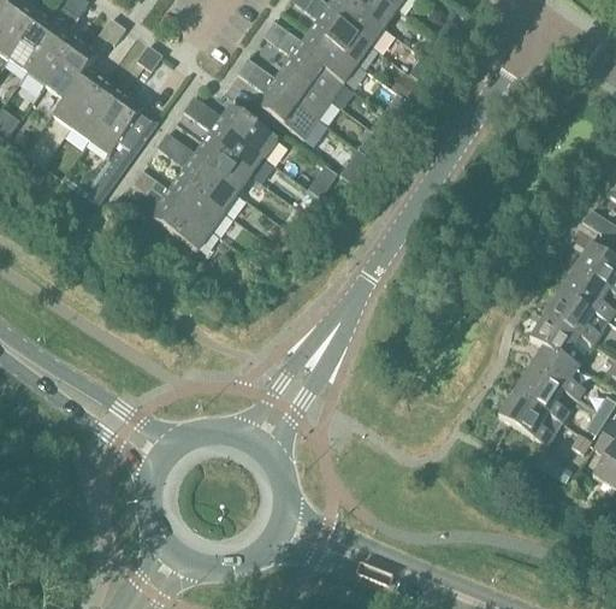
[(0,30),(23,0),(0,0),(0,30)]
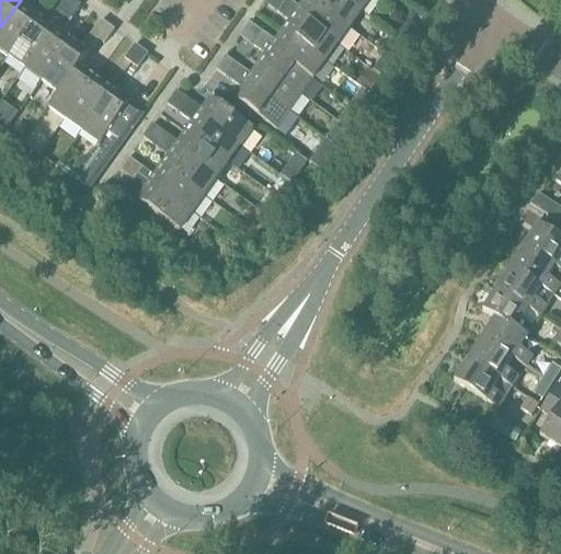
[(0,47),(8,53),(39,9),(27,0),(21,0),(0,27),(0,47)]
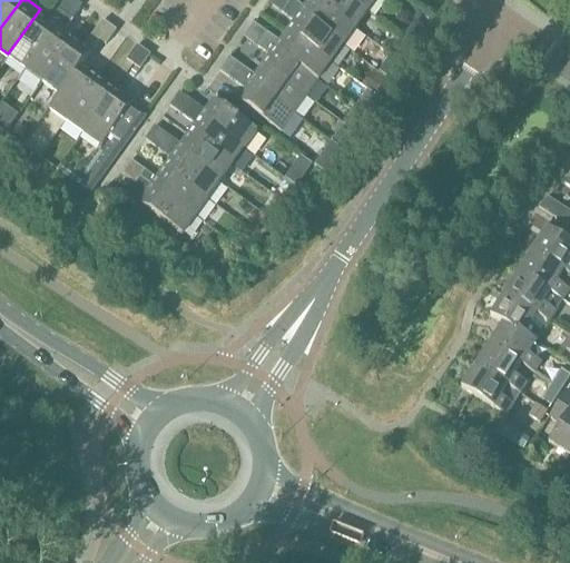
[(71,16),(76,9),(64,0),(61,0),(57,6),(71,16)]
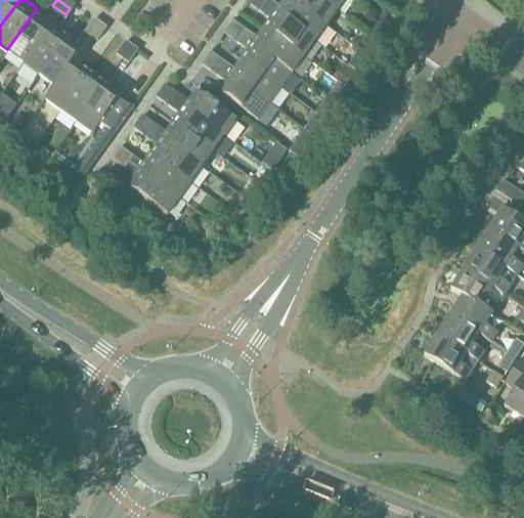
[(58,0),(70,8),(75,2),(72,0),(58,0)]
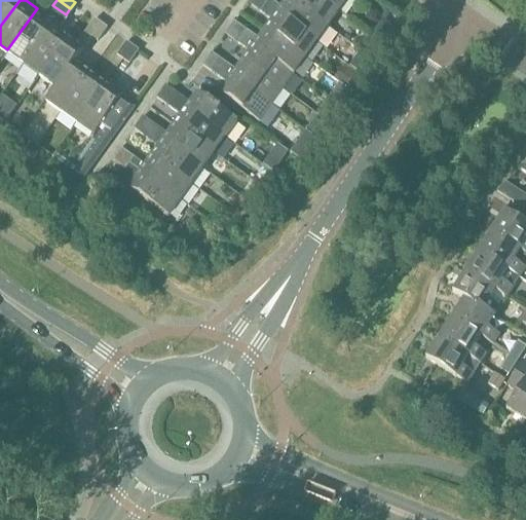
[(265,0),(255,0),(253,2),(270,14),(263,24),(305,53),(316,38),(265,0)]
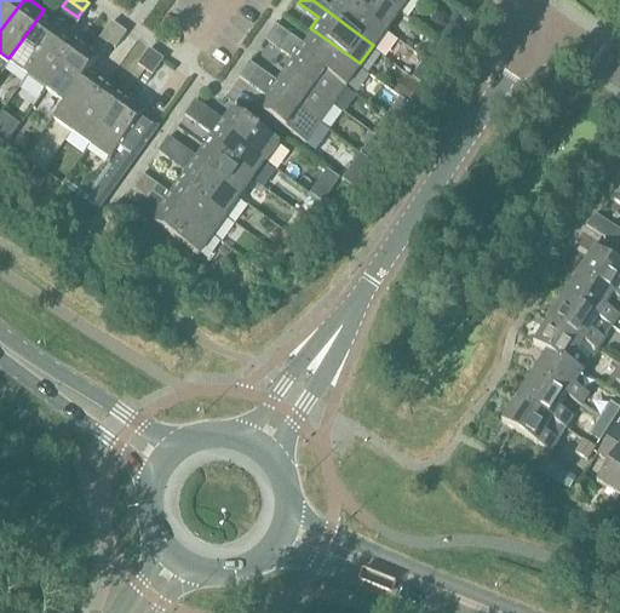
[(373,45),(386,26),(350,0),(331,0),(329,3),(326,0),(313,0),(373,45)]
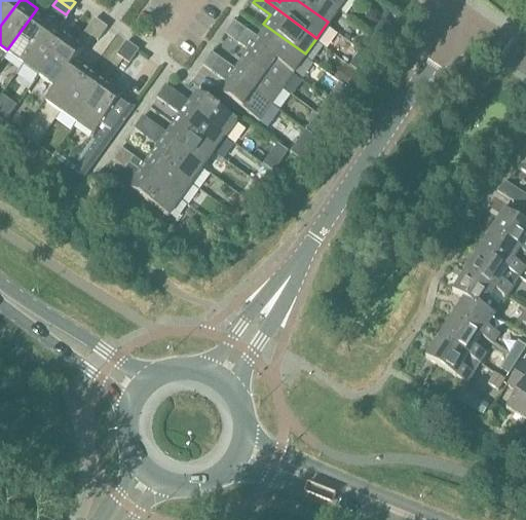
[(297,0),(328,22),(339,6),(331,0),(297,0)]
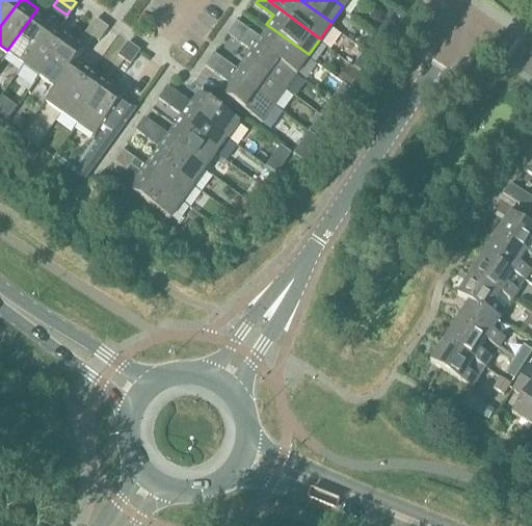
[(23,62),(53,20),(37,8),(7,50),(23,62)]
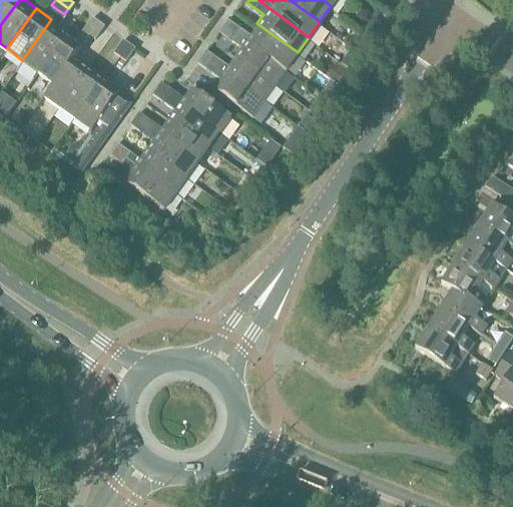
[(86,21),(99,30),(103,23),(91,14),(86,21)]
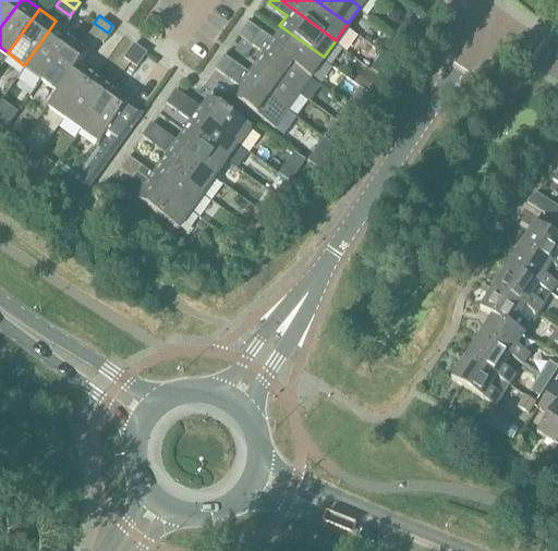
[(245,36),(255,22),(249,16),(238,31),(245,36)]
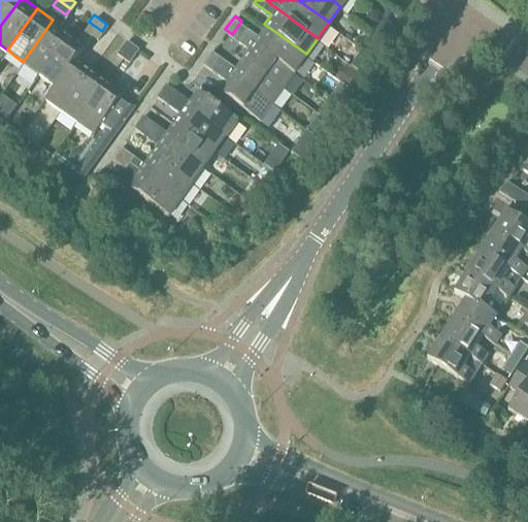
[(38,72),(69,31),(53,20),(23,62),(38,72)]
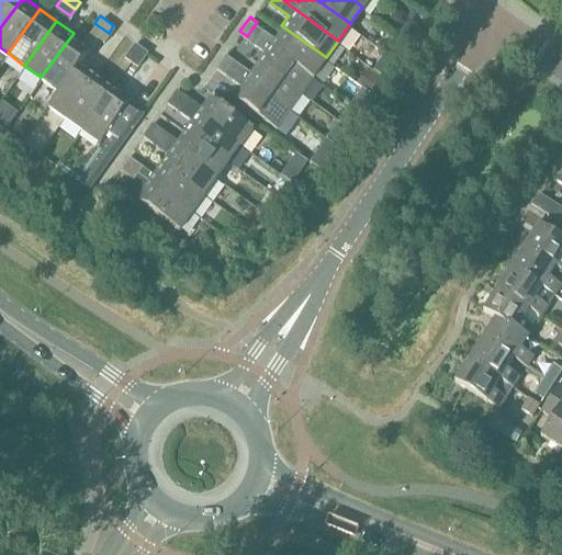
[(259,34),(265,27),(257,22),(247,36),(265,48),(257,58),(302,91),(314,74),(259,34)]
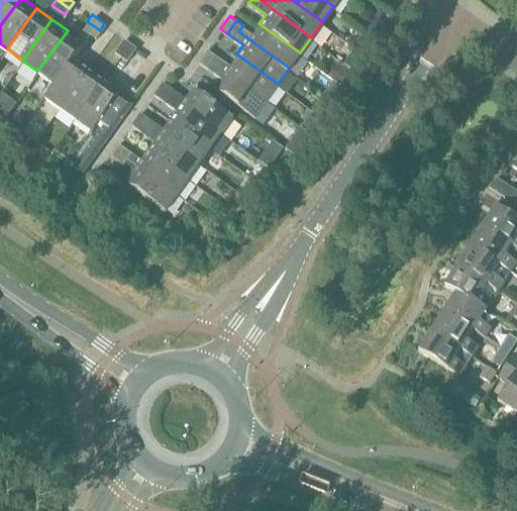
[(289,68),(300,53),(259,23),(252,32),(243,25),(238,31),(289,68)]
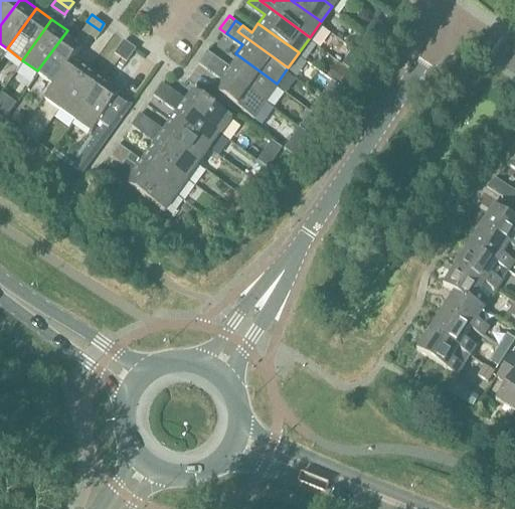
[(52,81),(72,53),(81,41),(67,30),(37,70),(52,81)]
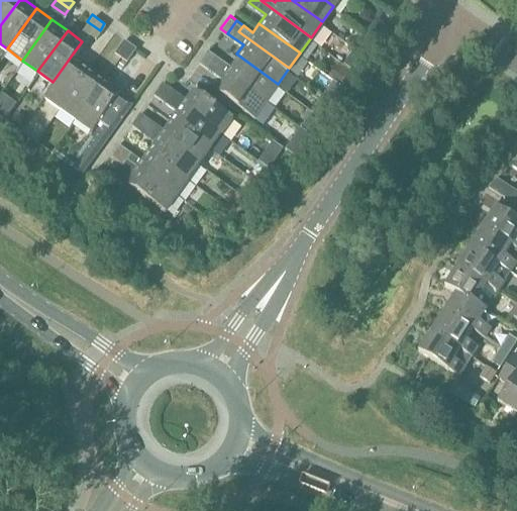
[(369,50),(376,40),(366,33),(358,43),(369,50)]
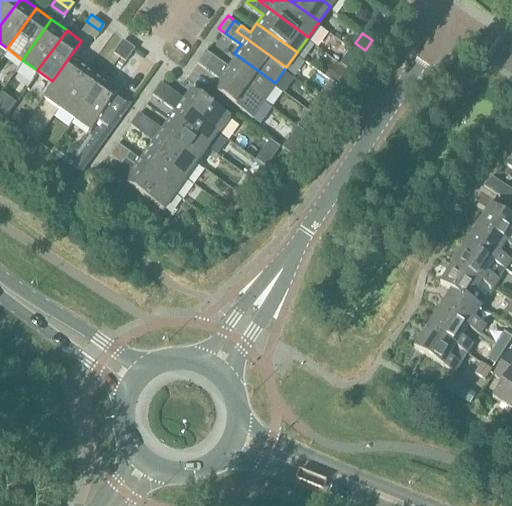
[(117,43),(129,52),(134,45),(122,36),(117,43)]
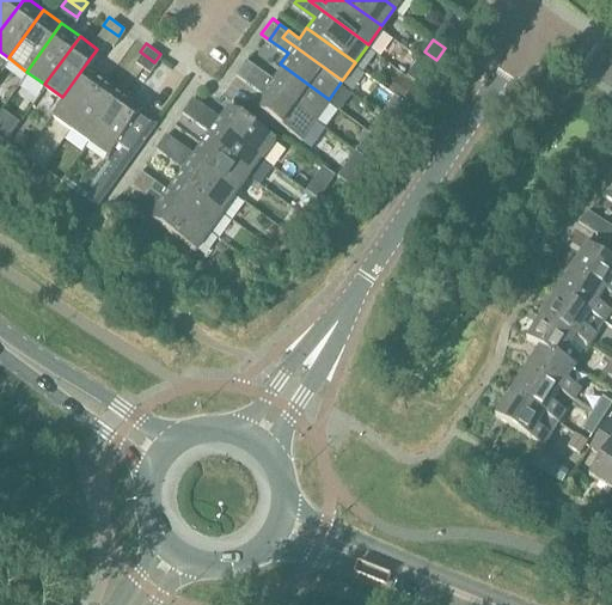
[(150,69),(154,62),(140,52),(135,59),(150,69)]
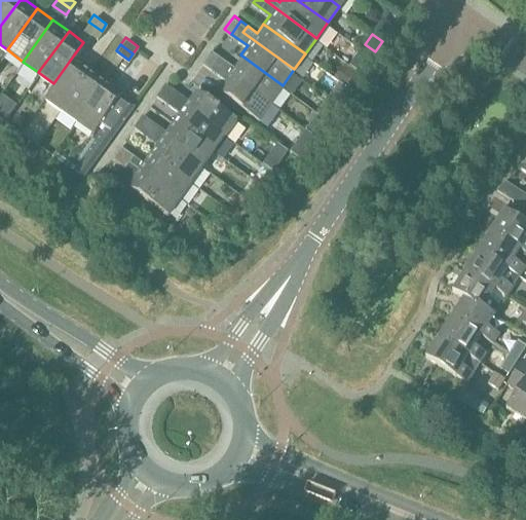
[(361,45),(348,62),(362,71),(373,54),(361,45)]
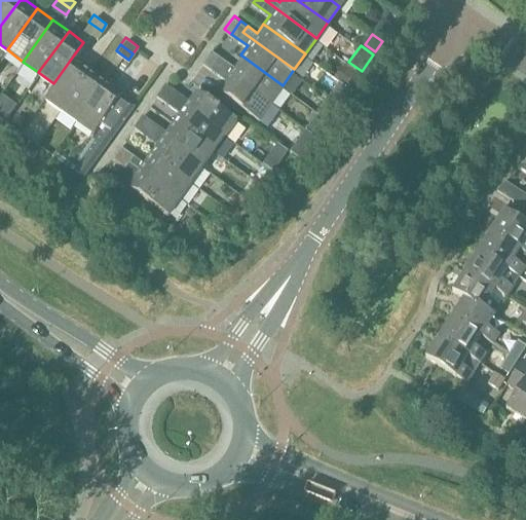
[(209,65),(218,52),(211,47),(202,60),(209,65)]
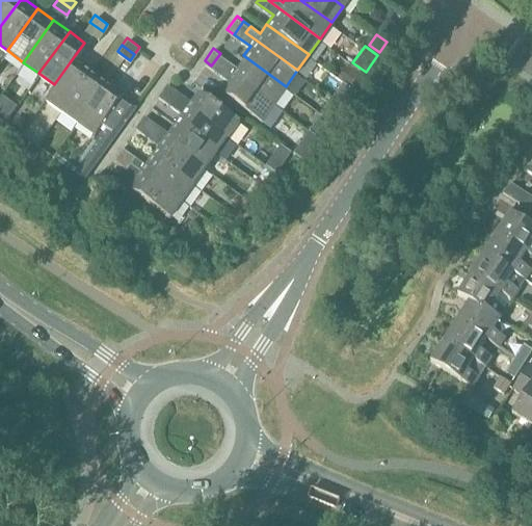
[(220,53),(211,66),(218,71),(227,58),(220,53)]
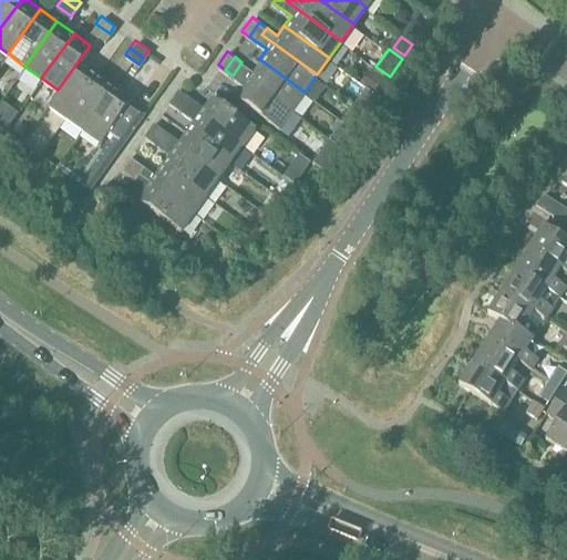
[(65,116),(98,72),(80,59),(58,90),(48,103),(65,116)]
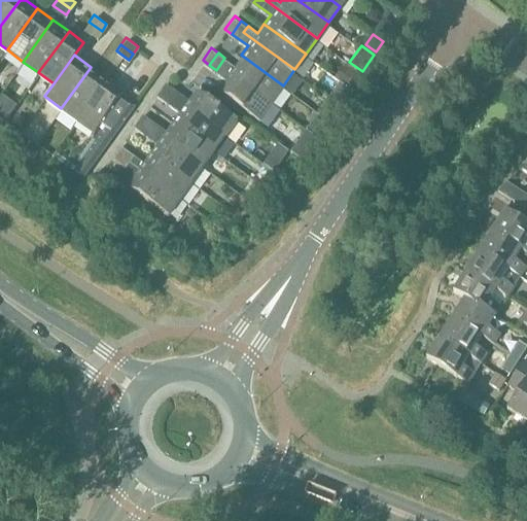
[(272,101),(283,85),(241,55),(231,70),(272,101)]
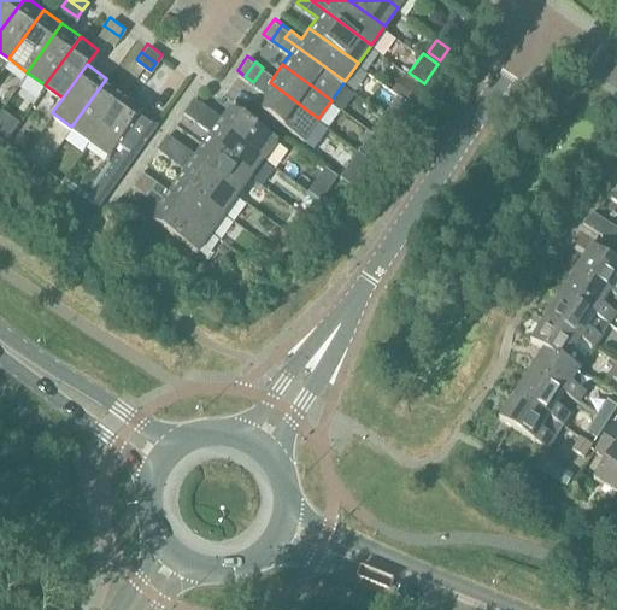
[(89,140),(124,92),(106,78),(71,127),(89,140)]
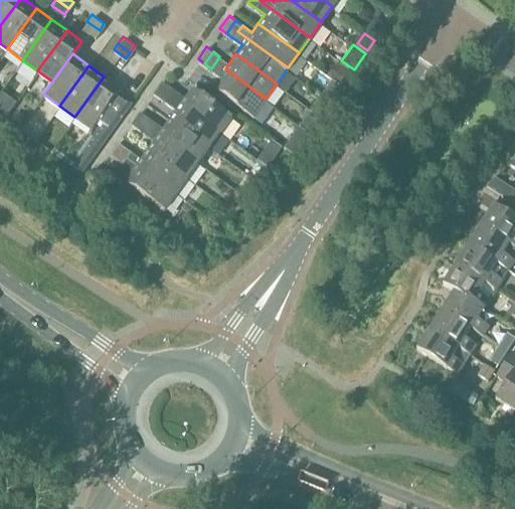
[(344,83),(352,72),(344,66),(336,78),(344,83)]
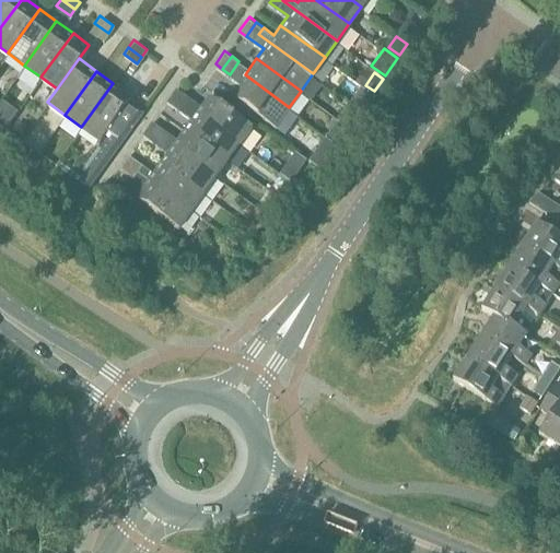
[(276,125),(289,107),(245,74),(231,93),(276,125)]
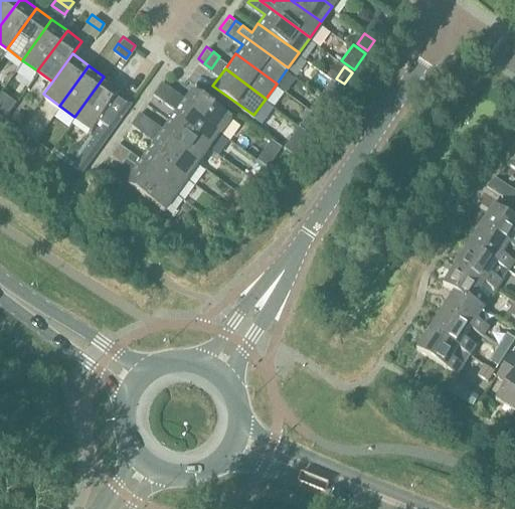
[(104,76),(74,117),(91,128),(97,119),(117,91),(120,88),(104,76)]
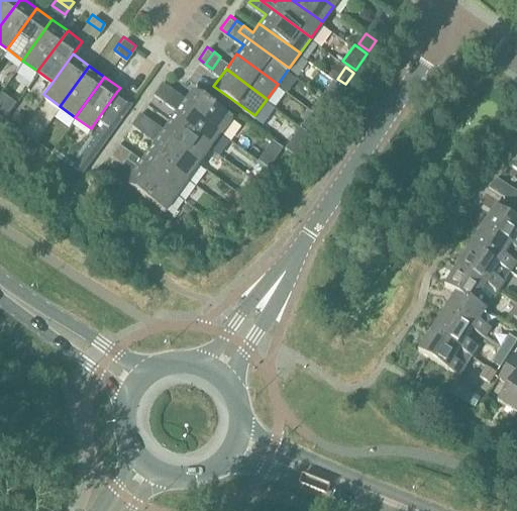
[(159,96),(168,84),(162,80),(152,92),(159,96)]
